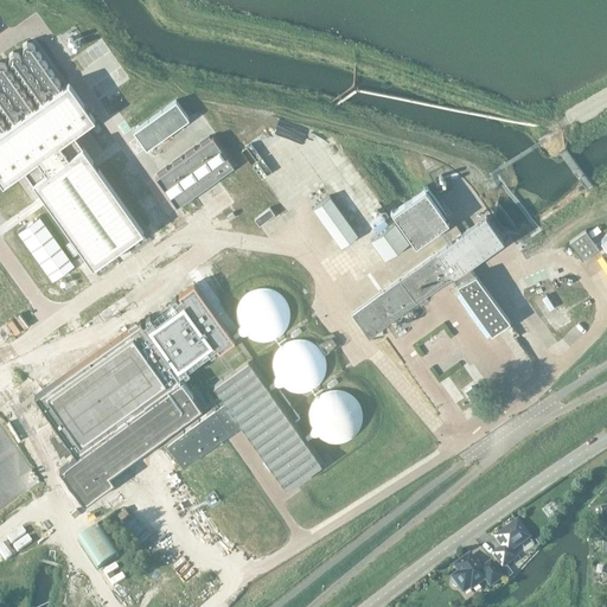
[(0,178),(4,183),(24,167),(49,203),(94,266),(101,276),(120,262),(112,251),(125,243),(132,254),(151,241),(142,230),(74,133),(94,117),(69,82),(61,88),(59,87),(59,82),(57,78),(53,78),(53,77),(53,74),(51,70),(48,70),(46,69),(46,65),(44,62),(40,61),(40,59),(40,56),(38,52),(34,52),(33,51),(34,48),(32,44),(27,43),(26,42),(23,44),(24,45),(23,51),(26,55),(29,55),(30,56),(29,59),(32,63),(36,63),(36,64),(36,68),(38,71),(42,72),(43,74),(42,77),(44,81),(48,81),(49,82),(48,85),(51,89),(55,90),(56,91),(48,98),(45,96),(46,93),(43,88),(39,88),(39,87),(39,83),(37,80),(33,80),(32,78),(32,75),(30,71),(27,70),(26,70),(26,66),(24,63),(20,62),(20,61),(20,57),(18,53),(13,52),(12,51),(8,53),(10,56),(8,61),(12,64),(16,64),(16,65),(14,69),(18,72),(21,74),(21,77),(24,81),(27,82),(29,83),(27,87),(30,90),(33,90),(34,91),(33,95),(37,98),(40,100),(42,102),(33,108),(32,106),(32,102),(30,98),(26,97),(25,97),(26,94),(23,90),(19,89),(19,88),(19,84),(17,81),(13,81),(12,80),(13,76),(10,72),(7,72),(6,71),(7,68),(5,64),(0,62),(0,74),(1,75),(2,76),(1,80),(4,83),(7,83),(8,84),(7,88),(11,91),(13,91),(14,93),(14,96),(17,100),(20,101),(20,102),(20,106),(23,109),(26,109),(29,112),(19,117),(18,116),(18,112),(16,108),(12,108),(11,107),(12,103),(10,100),(5,100),(5,98),(5,95),(2,91),(0,90),(0,102),(0,103),(0,104),(0,107),(2,110),(6,110),(7,112),(6,115),(8,119),(13,120),(14,121),(6,128),(4,126),(5,122),(1,119),(0,117),(0,131),(0,132),(0,131),(0,178)]
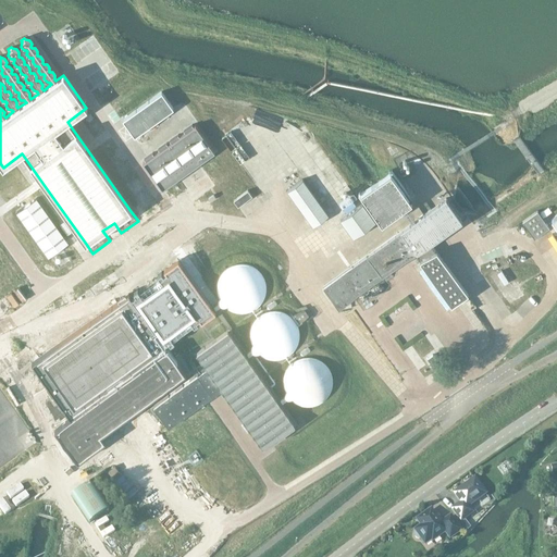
[(161,93),(123,120),(135,136),(173,109),(161,93)]
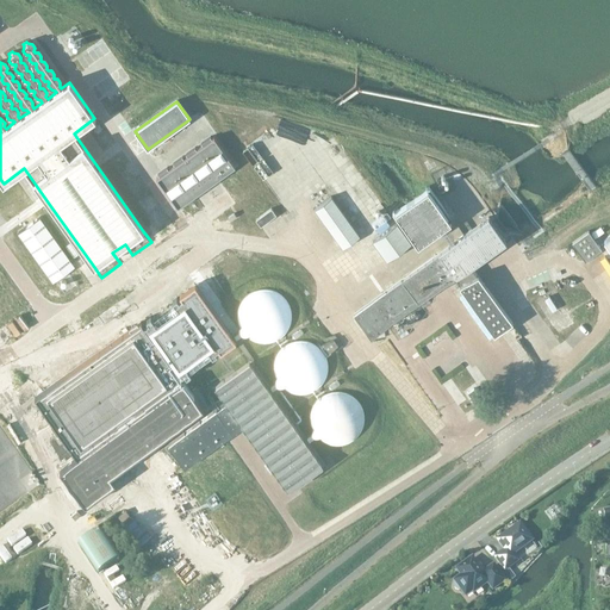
[(213,137),(156,178),(178,207),(235,167),(213,137)]
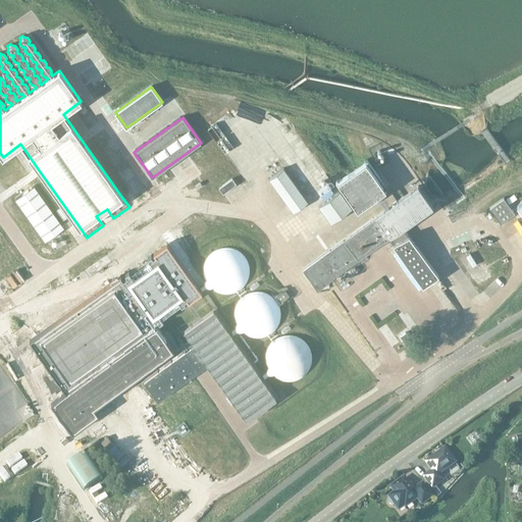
[(307,154),(290,136),(284,141),(301,159),(307,154)]
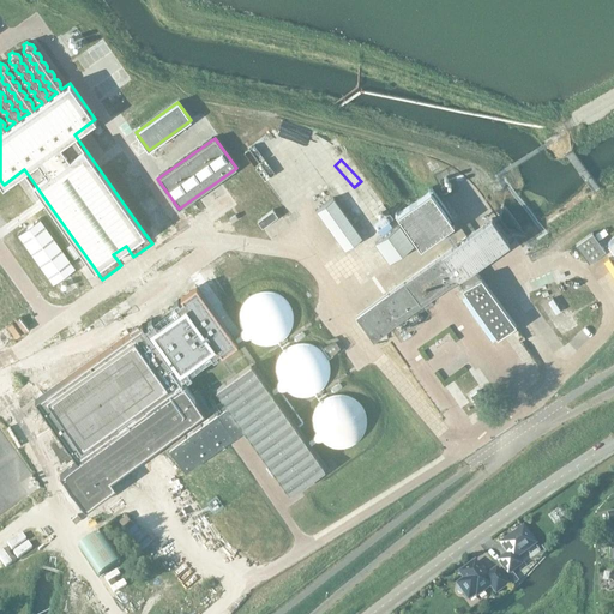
[(349,191),(332,169),(326,174),(343,196),(349,191)]
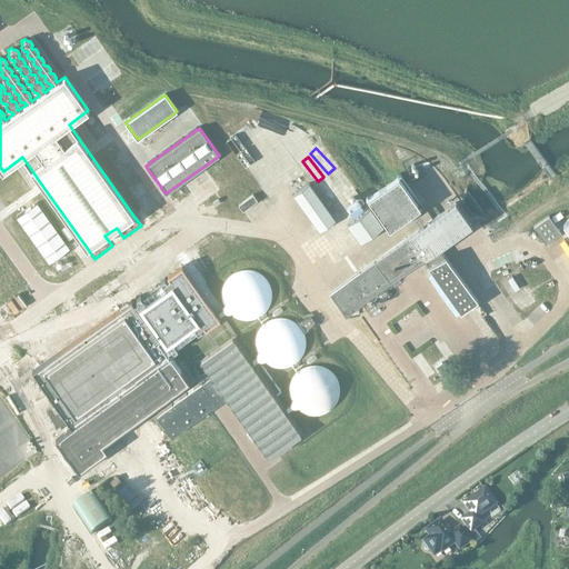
[(398,176),(367,198),(389,228),(420,206),(398,176)]
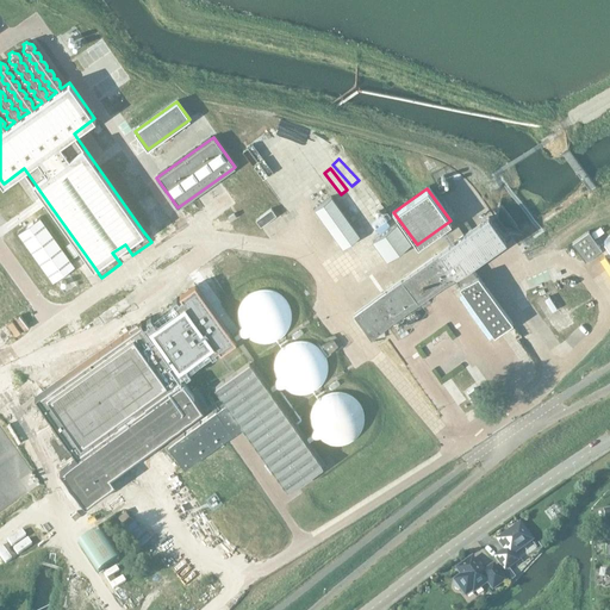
[(352,210),(356,206),(349,195),(343,200),(352,210)]
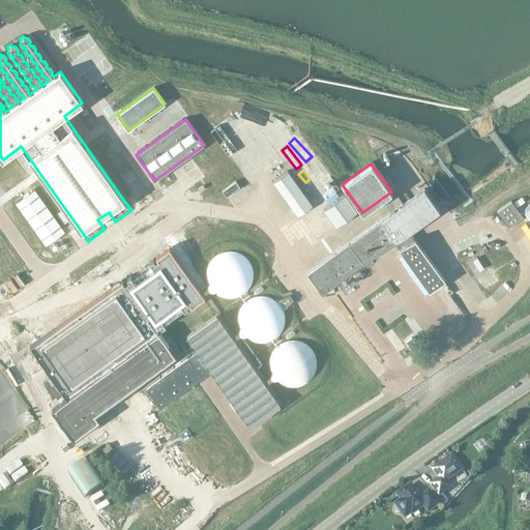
[(312,204),(288,171),(273,181),(297,214),(312,204)]
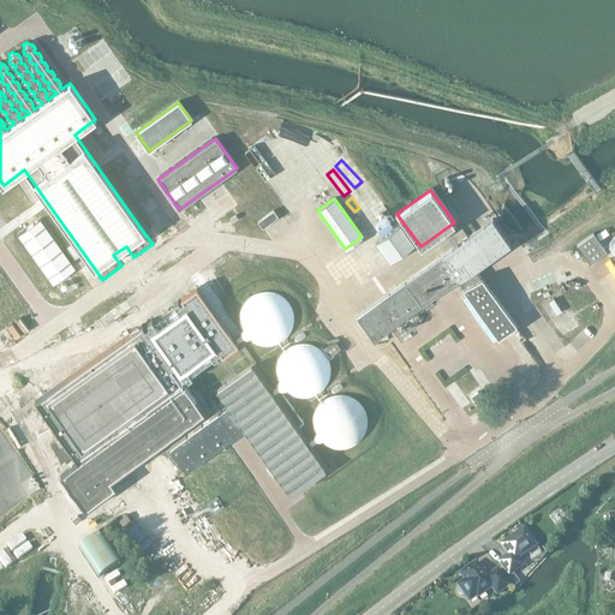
[(257,222),(262,228),(279,218),(273,210),(257,222)]
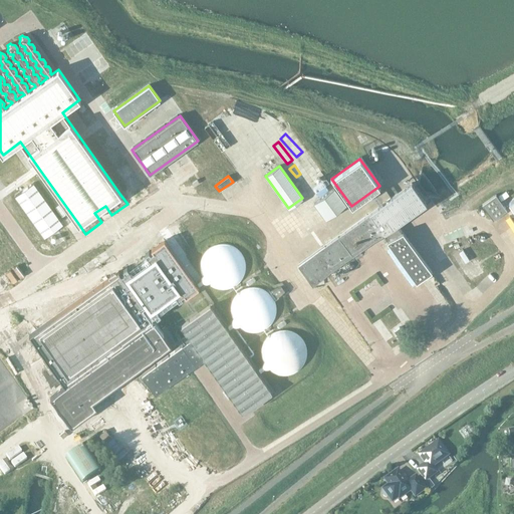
[(312,284),(381,234),(396,224),(426,203),(411,182),(297,263),(312,284)]
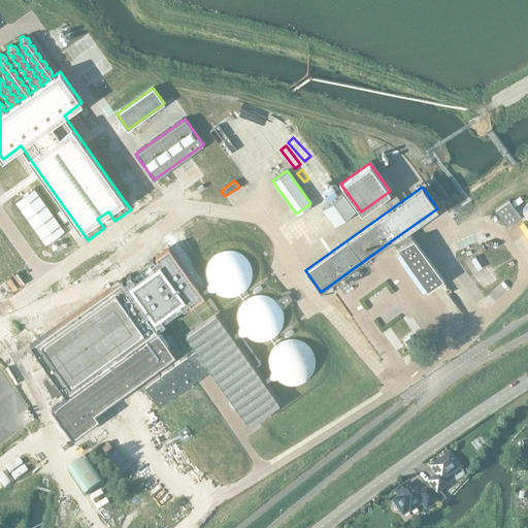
[(64,230),(34,188),(14,201),(45,243),(64,230)]
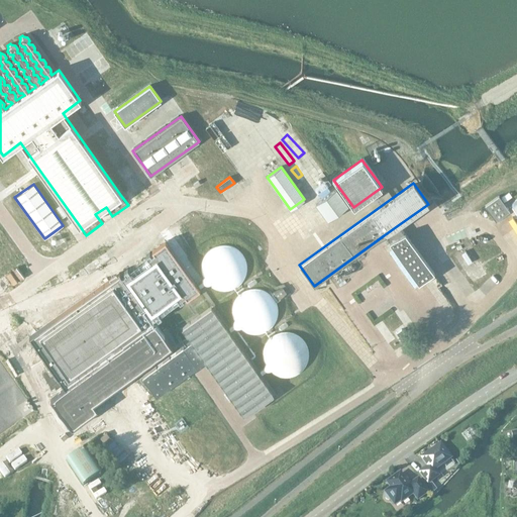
[(327,222),(348,207),(335,190),(315,205),(327,222)]
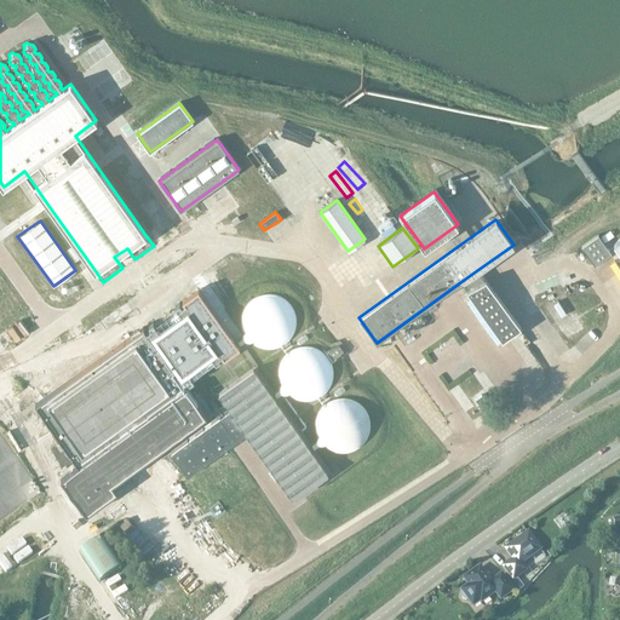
[(581,247),(595,265),(610,253),(597,235),(581,247)]
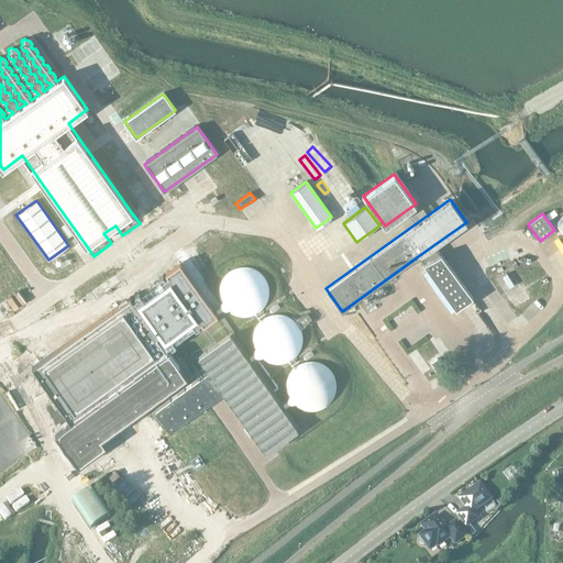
[(342,233),(331,239),(337,250),(327,254),(333,267),(354,257),(342,233)]
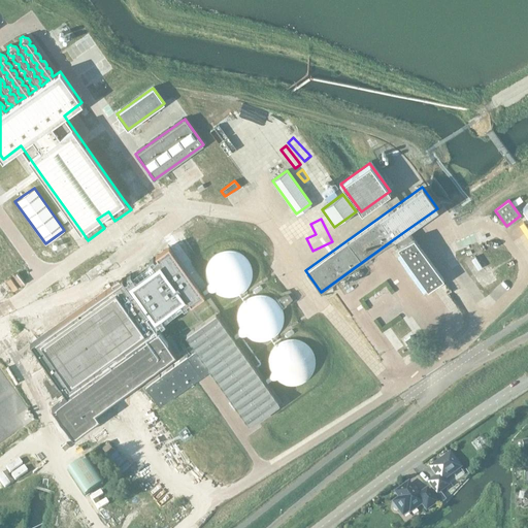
[(406,230),(392,240),(398,249),(397,250),(427,291),(443,281),(414,238),(413,238),(406,230)]
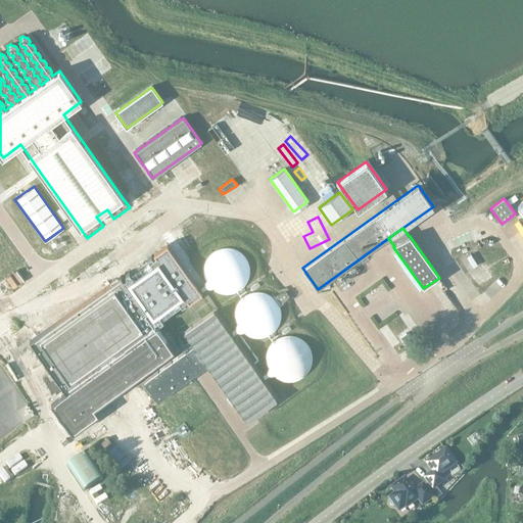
[(127,276),(123,279),(120,276),(30,340),(65,390),(51,400),(73,431),(98,413),(96,410),(176,352),(154,323),(157,320),(159,322),(163,319),(159,313),(178,300),(182,306),(186,303),(184,301),(187,299),(188,302),(202,292),(167,243),(153,252),(155,255),(153,257),(151,254),(147,257),(152,265),(134,277),(130,271),(126,274),(127,276)]
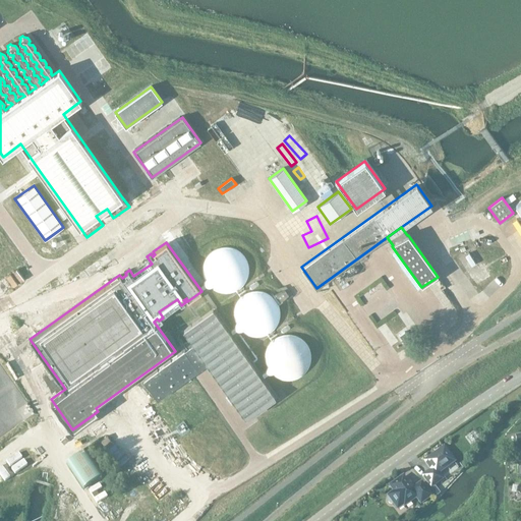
[(249,275),(249,270),(248,266),(247,261),(245,257),(242,253),(239,250),(235,248),(230,247),(226,246),(222,247),(217,248),(213,250),(210,253),(207,257),(205,262),(204,266),(203,270),(204,275),(205,279),(207,283),(210,286),(213,289),(217,291),(222,293),(226,293),(231,293),(235,291),(239,289),(242,286),(245,283),(247,279),(249,275)]
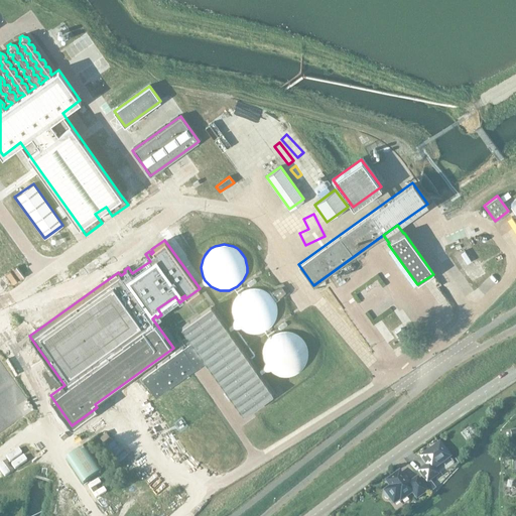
[(277,315),(277,310),(277,306),(276,302),(274,298),(271,294),(267,291),(263,289),(259,288),(255,287),(250,288),(246,289),(242,291),(238,294),(235,298),(233,302),(232,306),(232,310),(232,315),(233,319),(235,324),(238,327),(242,330),(246,332),(250,334),(254,334),(259,334),(263,332),(267,330),(271,327),(274,324),(276,319),(277,315)]
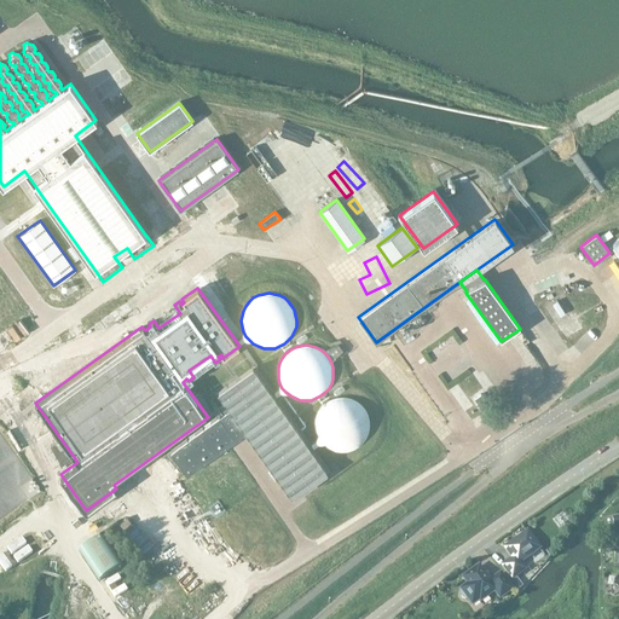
[(247,432),(243,434),(289,498),(327,472),(253,368),(218,392),(230,409),(247,432)]
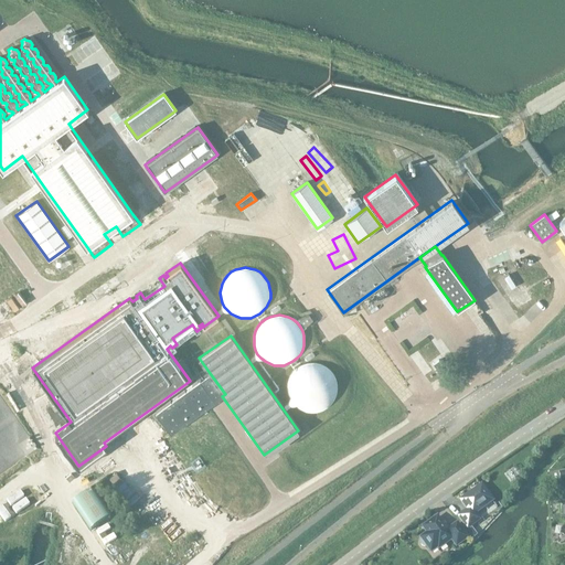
[(337,393),(338,387),(337,383),(336,377),(333,374),(330,370),(327,366),(322,364),(317,363),(312,362),(307,363),(302,364),(298,366),(295,370),(291,373),(289,377),(287,383),(287,387),(287,393),(289,397),(291,402),(295,405),(298,408),(302,411),(307,413),(312,413),(317,413),(322,411),(327,408),(330,405),(333,402),(336,397),(337,393)]
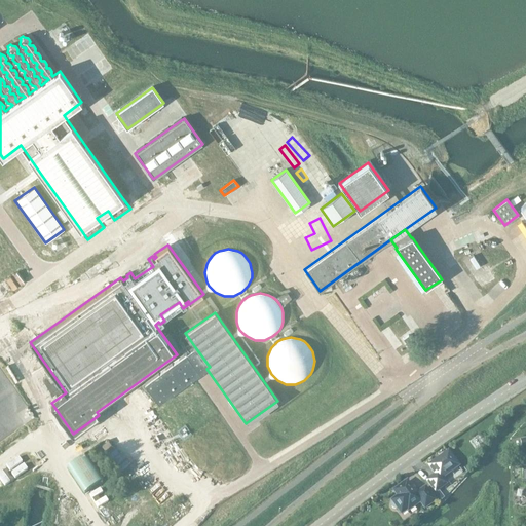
[(210,367),(195,347),(145,383),(159,403),(207,369),(210,367)]
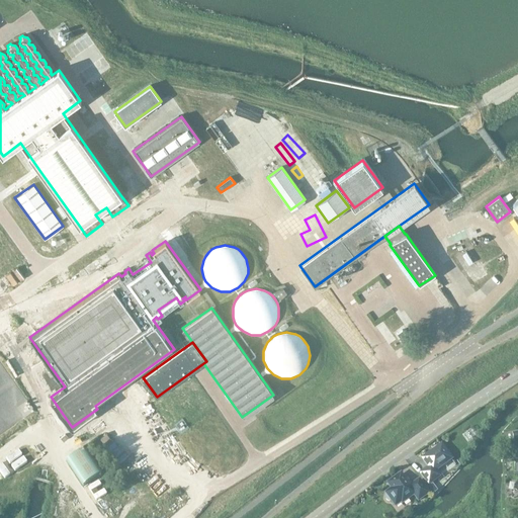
[(25,402),(15,409),(22,420),(33,413),(25,402)]
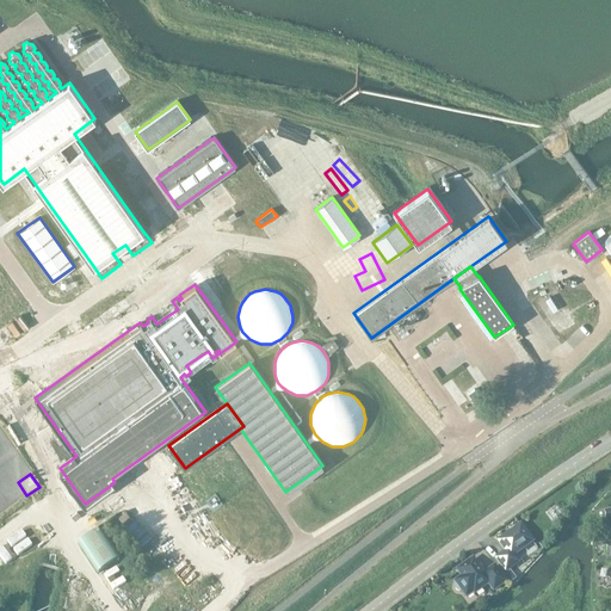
[(506,551),(497,559),(505,572),(518,562),(513,556),(532,542),(525,532),(525,531),(523,526),(522,526),(520,525),(511,534),(510,532),(510,534),(506,536),(498,542),(506,551)]
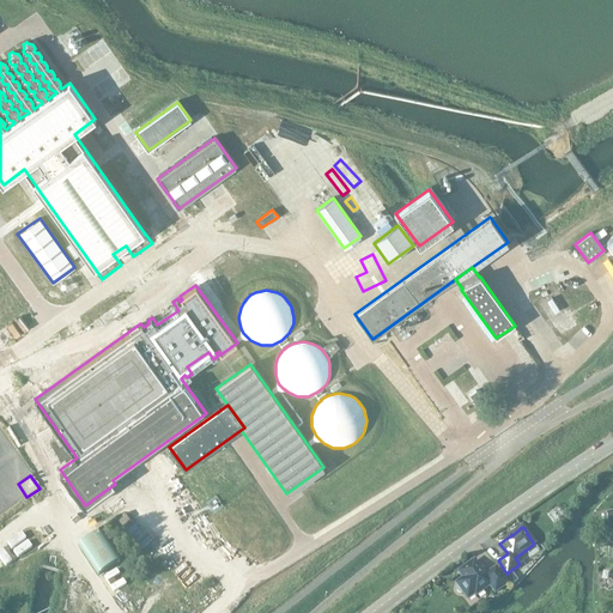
[(456,588),(456,590),(456,592),(459,594),(461,594),(463,593),(467,599),(474,594),(475,596),(490,586),(495,593),(507,584),(496,570),(485,577),(474,563),(459,572),(463,580),(457,584),(457,586),(456,588)]
